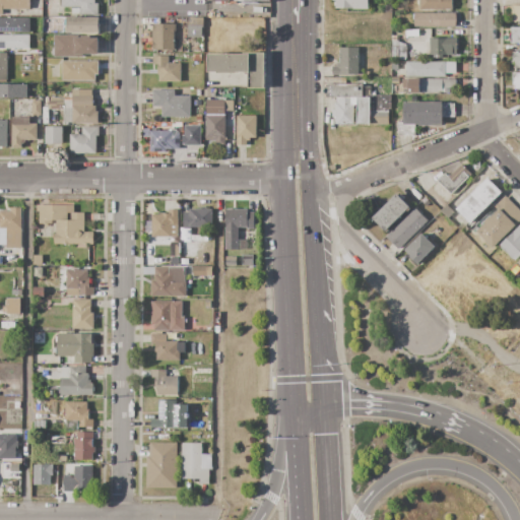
[(0,0),(29,0),(29,8),(2,8),(2,14),(0,14),(0,0)]
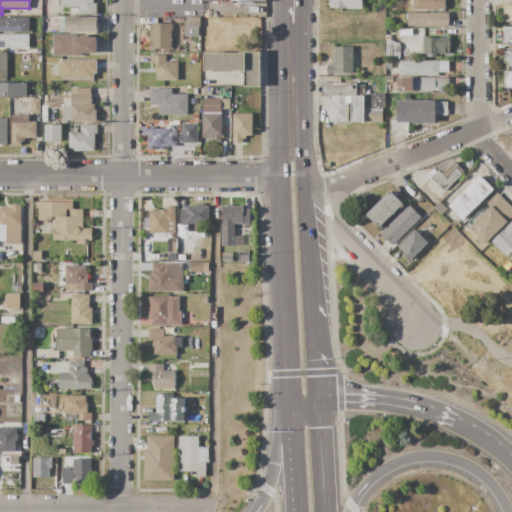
[(60,0),(94,0),(94,3),(96,3),(96,13),(79,13),(79,11),(71,11),(71,7),(60,7),(60,0)]
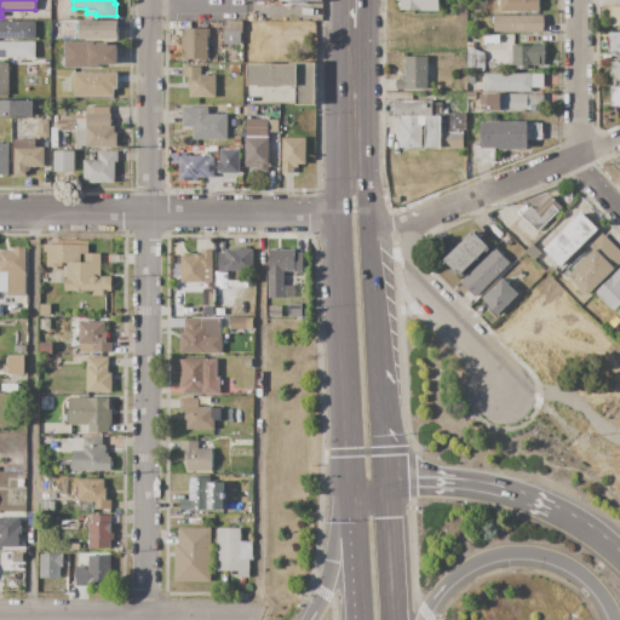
[(400,10),(400,6),(399,6),(399,3),(400,3),(400,0),(440,0),(440,10),(400,10)]
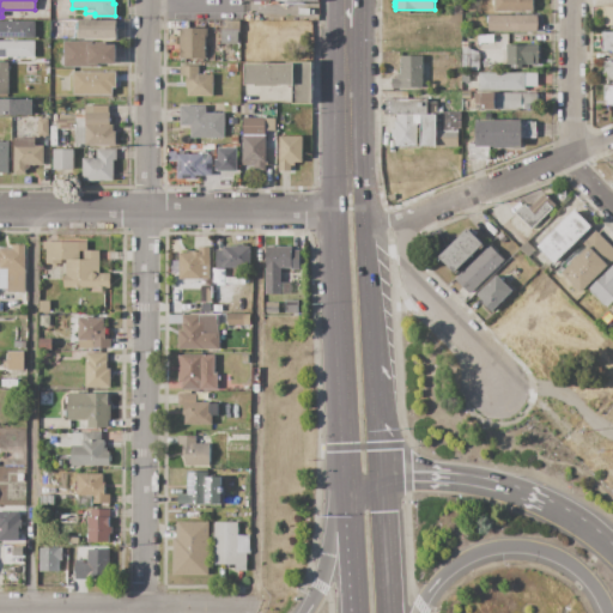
[(493,11),(493,0),(533,0),(533,11),(493,11)]
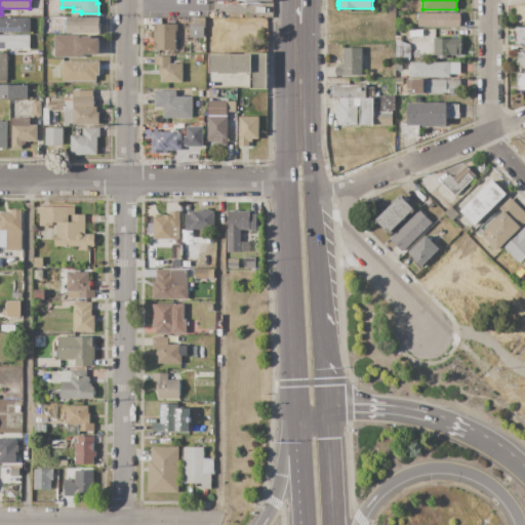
[(516,5),(524,5),(524,23),(516,23),(516,5)]
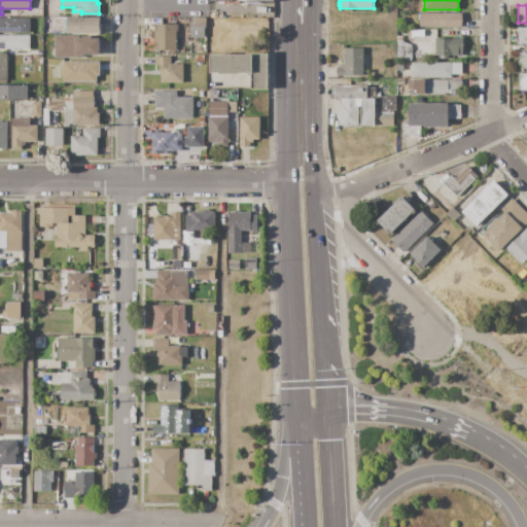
[(420,27),(420,13),(461,13),(461,27),(420,27)]
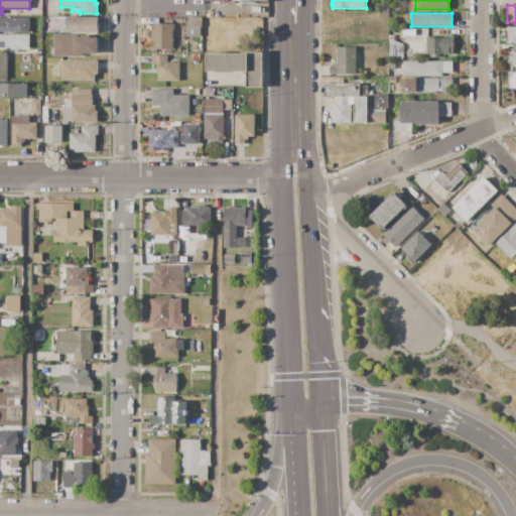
[(0,17),(28,17),(28,32),(0,32),(0,17)]
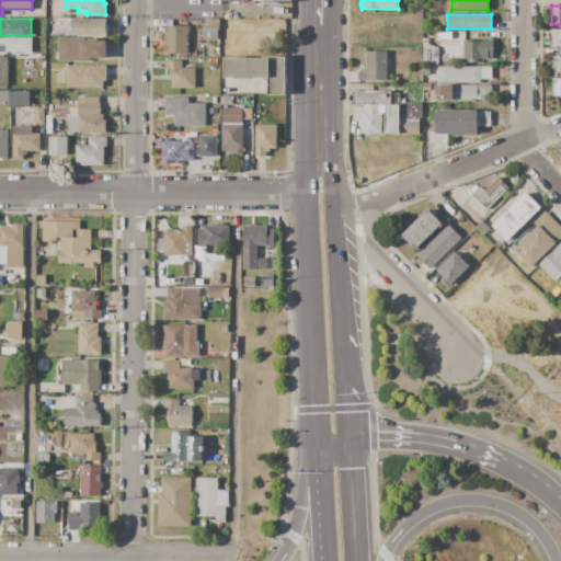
[(72,19),(107,19),(107,36),(72,36),(72,19)]
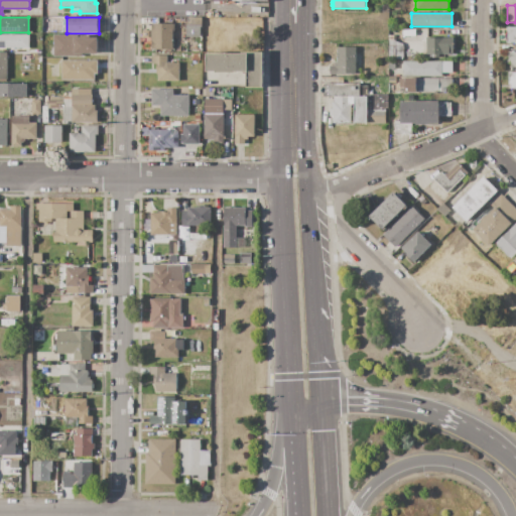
[(152,23),(174,23),(174,31),(172,31),(172,50),(150,50),(150,42),(151,42),(151,29),(152,29),(152,23)]
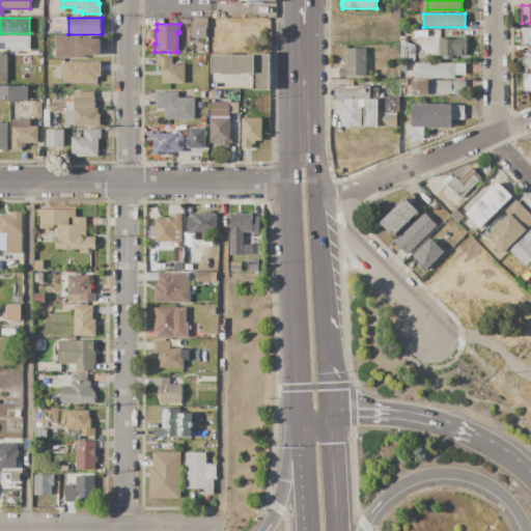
[(192,26),(206,27),(206,38),(191,38),(192,26)]
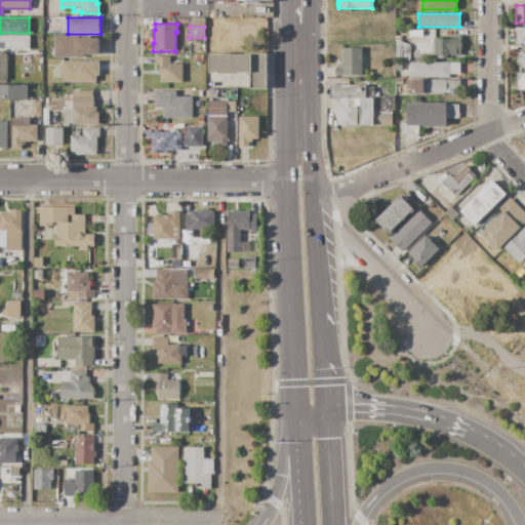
[(524,44),(516,44),(516,28),(524,28),(524,44)]
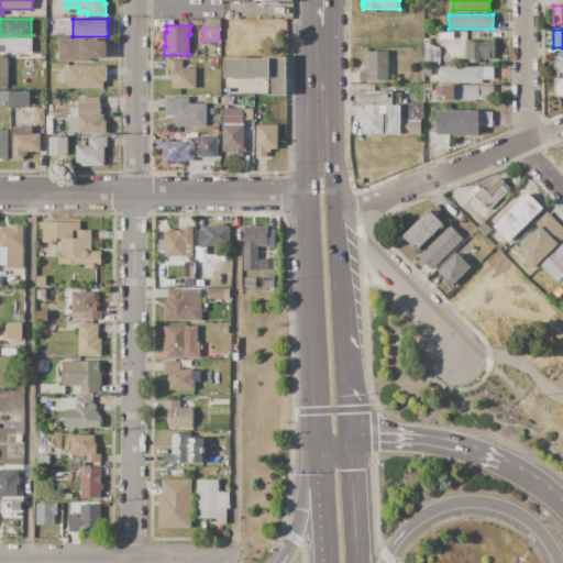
[(0,37),(32,37),(32,53),(0,53),(0,37)]
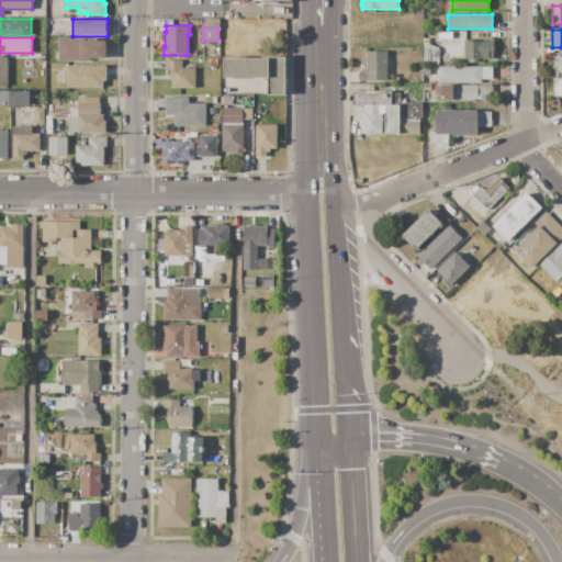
[(58,62),(58,38),(90,38),(99,38),(99,41),(105,41),(105,58),(90,58),(90,62),(58,62)]
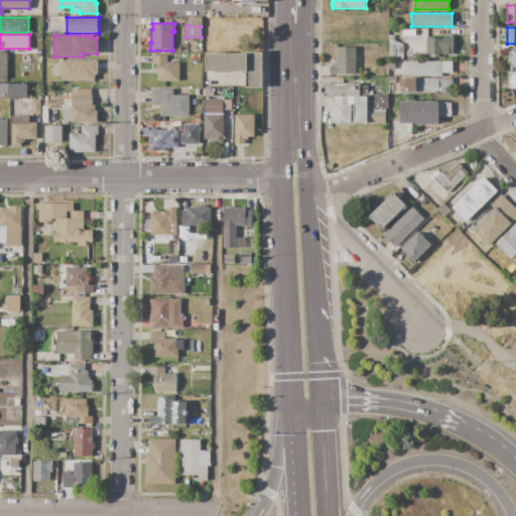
[(389,35),(397,35),(397,45),(389,45),(389,35)]
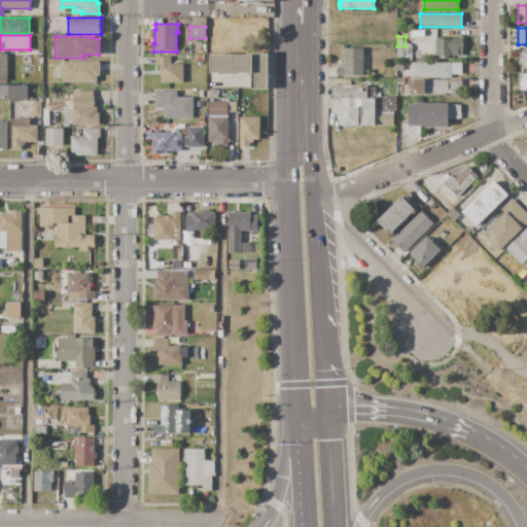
[(435,56),(435,39),(462,39),(462,56),(448,56),(448,59),(438,59),(438,56),(435,56)]
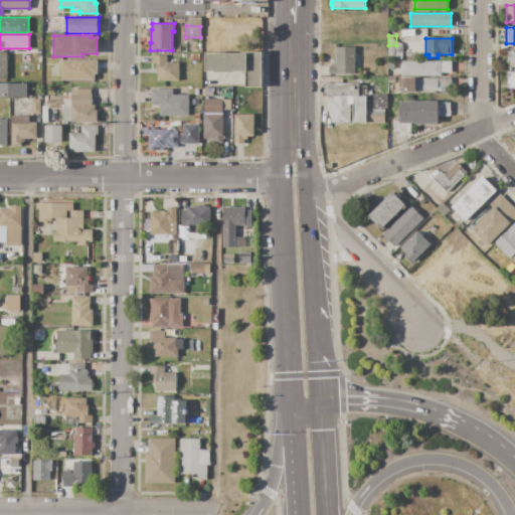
[(355,47),(355,53),(359,53),(359,73),(330,73),(330,65),(333,65),(333,61),(337,61),(337,47),(355,47)]
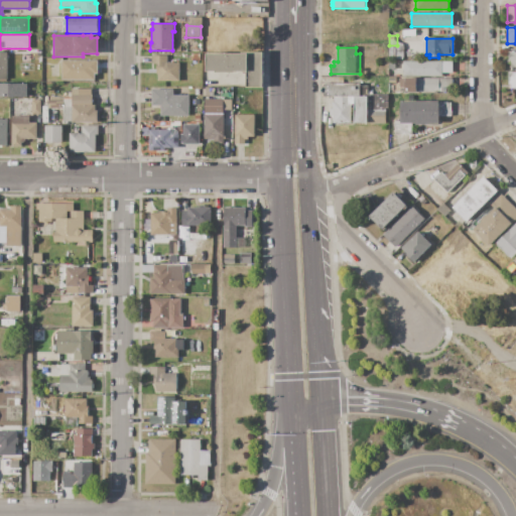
[(207,53),(248,53),(248,51),(263,51),(263,88),(246,88),(246,72),(237,72),(237,73),(216,73),(216,71),(207,71),(207,53)]
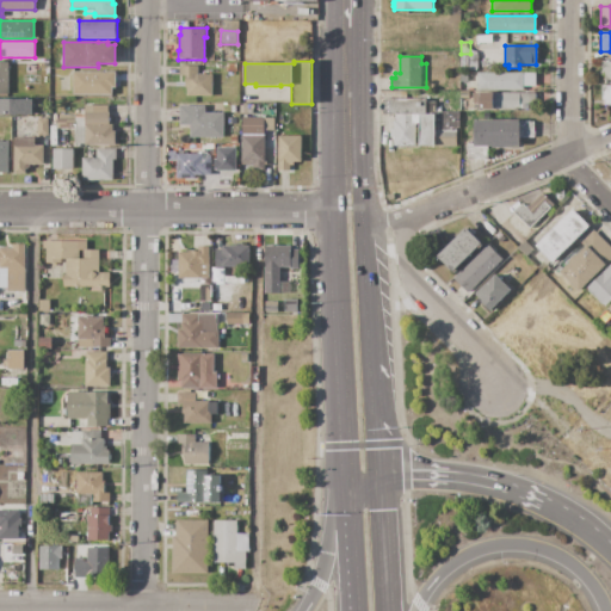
[(0,62),(8,62),(10,93),(0,93),(0,62)]
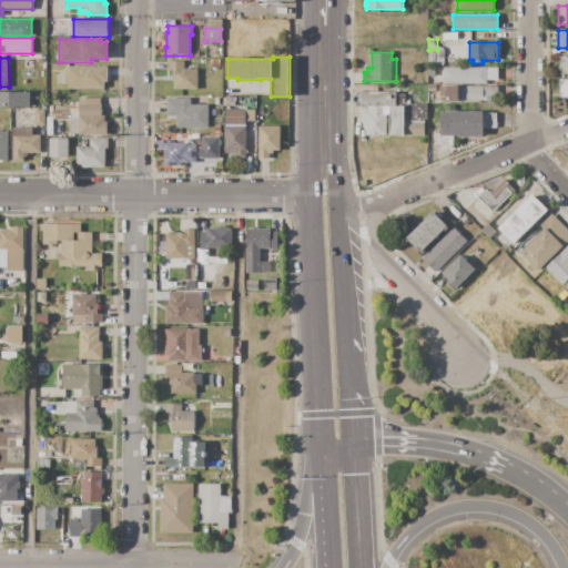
[(166,61),(184,61),(184,69),(198,69),(196,90),(172,90),(172,83),(171,83),(172,71),(166,70),(166,61)]
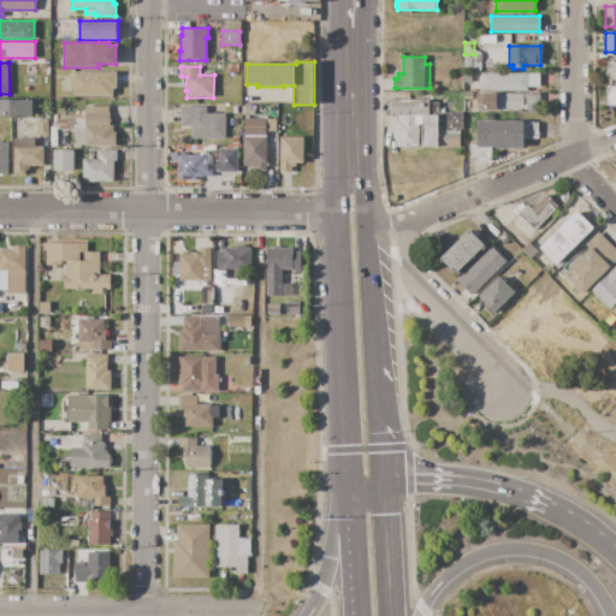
[(73,95),(73,72),(117,72),(117,88),(112,88),(112,95),(73,95)]
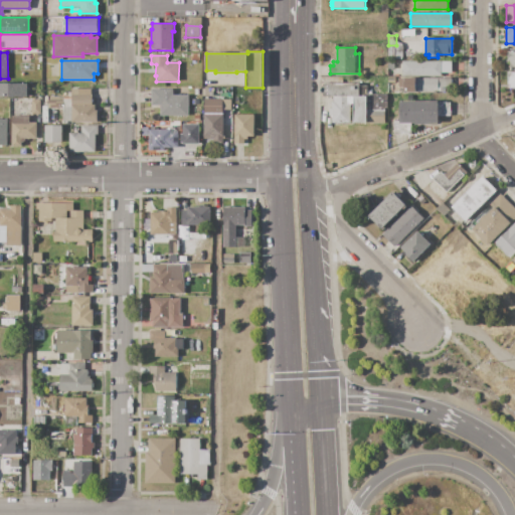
[(403,61),(451,61),(451,72),(442,72),(442,76),(414,76),(414,72),(403,72),(403,61)]
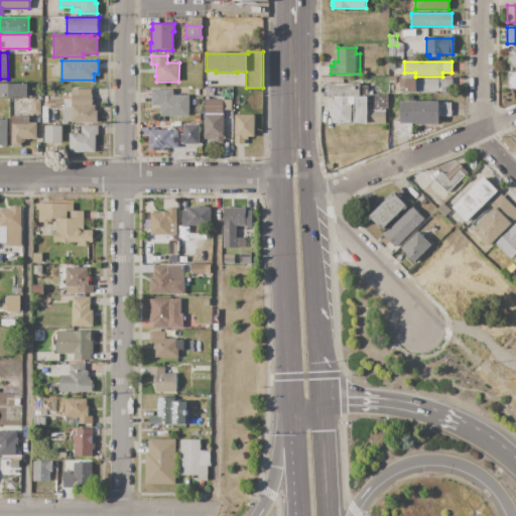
[(50,65),(58,65),(58,77),(50,77),(50,65)]
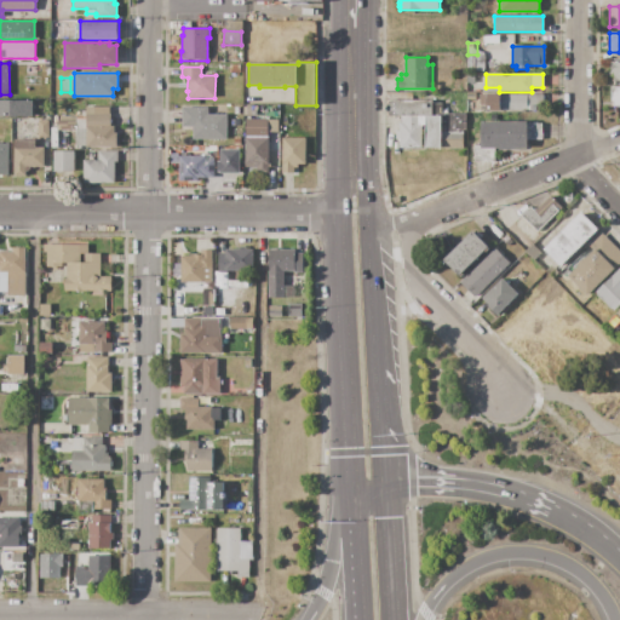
[(619,86),(610,86),(609,107),(619,105),(619,86)]
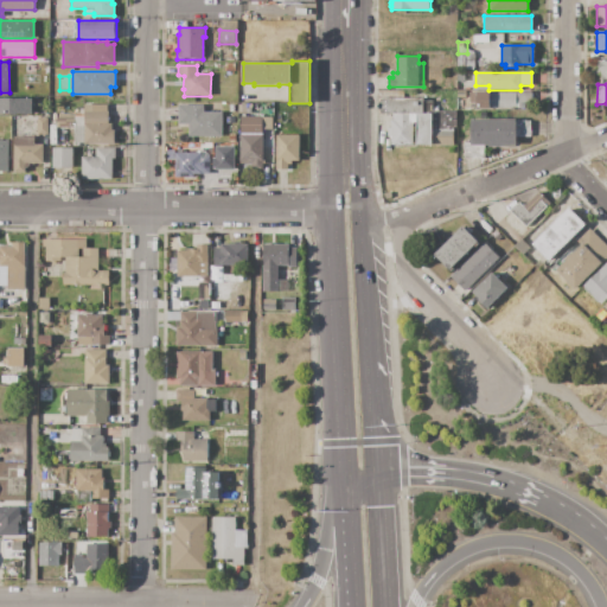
[(471,93),(478,93),(478,91),(531,91),(531,109),(478,109),(478,102),(471,102),(471,93)]
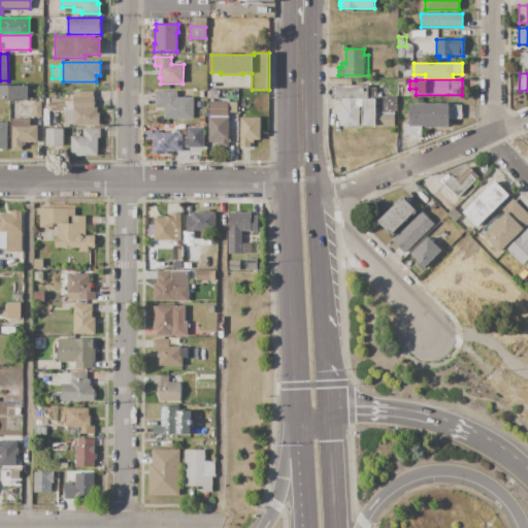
[(0,86),(29,86),(29,99),(0,99),(0,86)]
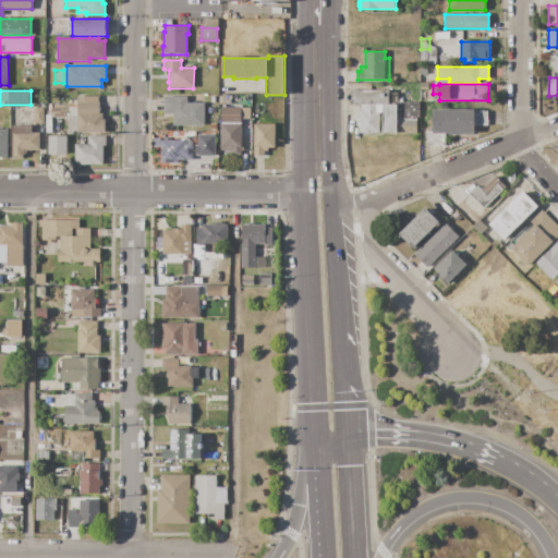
[(350,91),(390,91),(390,93),(398,93),(398,102),(398,104),(384,104),(379,104),(361,105),(350,105),(350,91)]
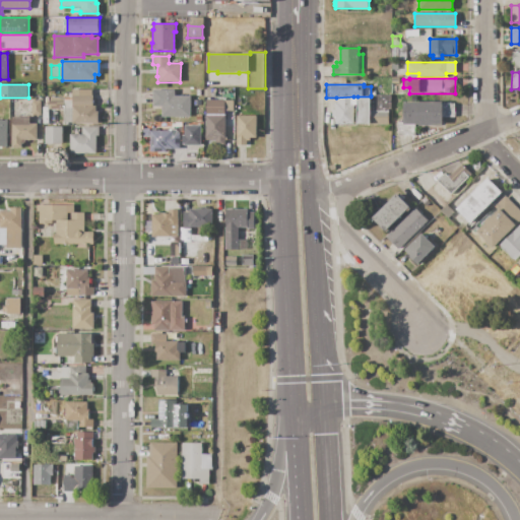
[(71,123),(71,89),(92,89),(92,106),(95,106),(95,112),(99,112),(99,123),(71,123)]
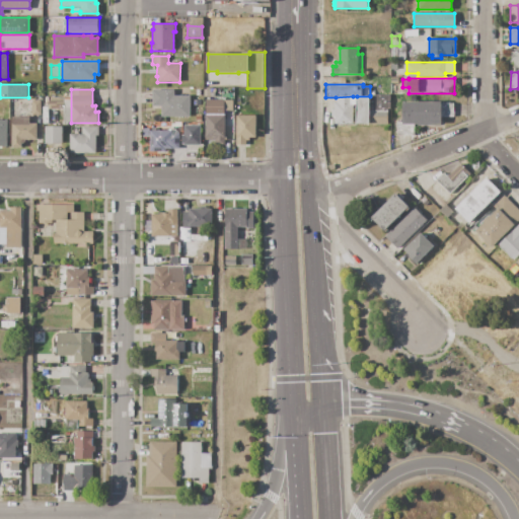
[(152,89),(174,89),(174,95),(190,95),(190,117),(161,117),(161,106),(152,106),(152,89)]
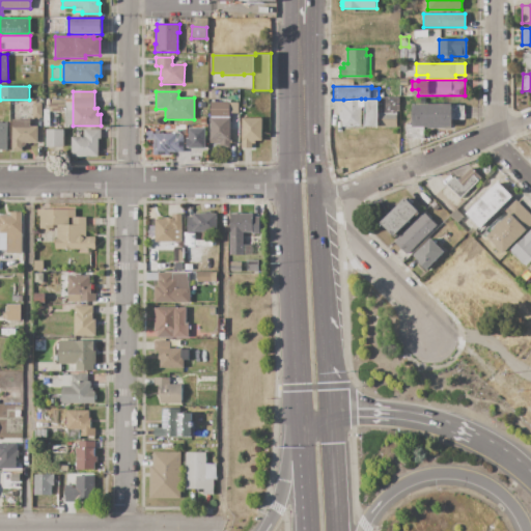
[(208,91),(220,91),(220,100),(208,100),(208,91)]
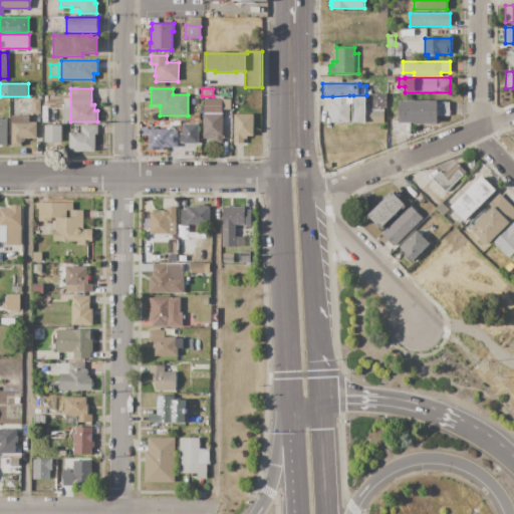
[(366,94),(386,94),(386,109),(366,109),(366,95),(366,94)]
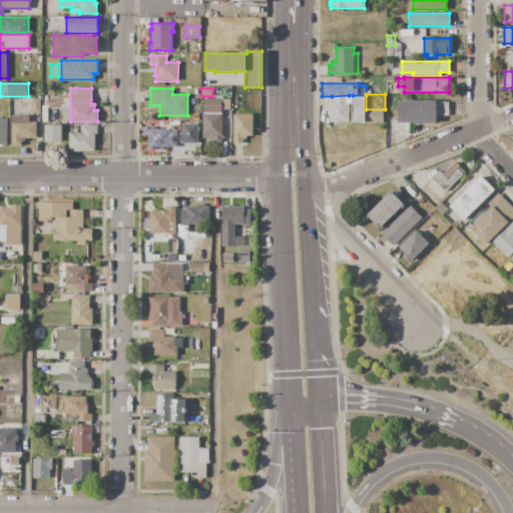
[(47,107),(47,100),(49,100),(49,95),(63,97),(63,101),(64,107),(47,107)]
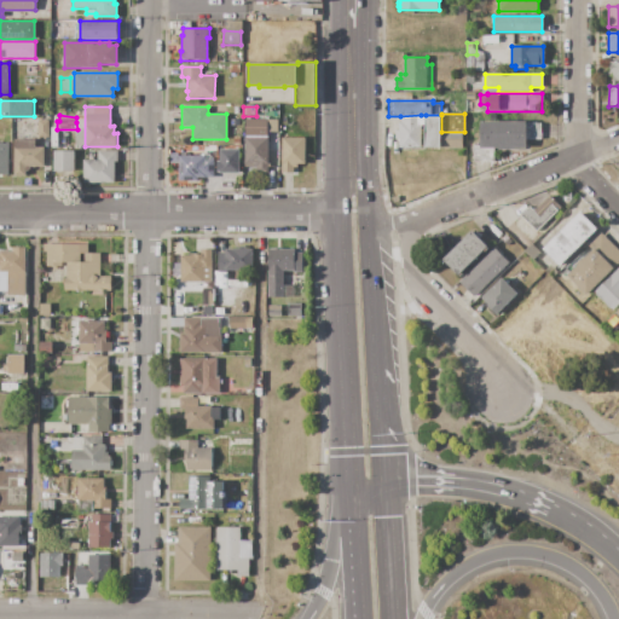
[(421,115),(421,148),(399,148),(399,140),(395,140),(395,131),(399,131),(399,122),(400,122),(400,116),(421,115)]
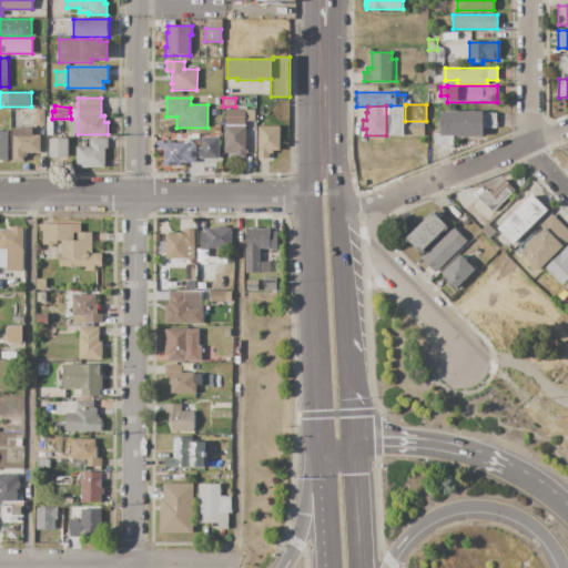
[(391,105),(405,105),(405,121),(405,129),(405,135),(391,135),(391,105)]
